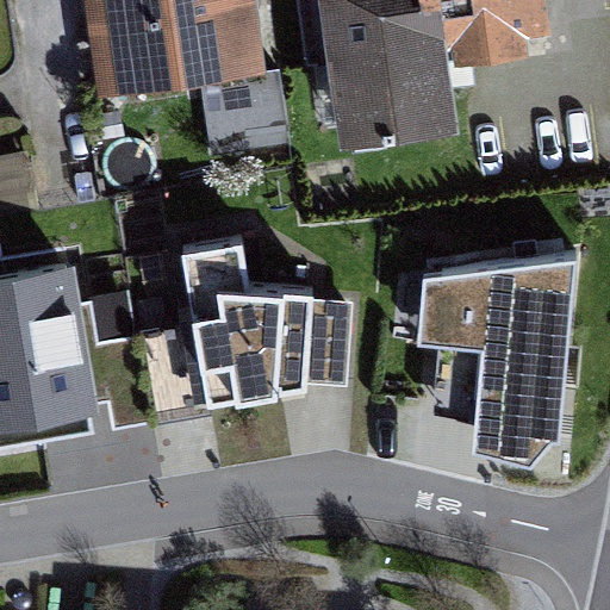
[(247,0),(85,0),(103,101),(260,76),(247,0)]
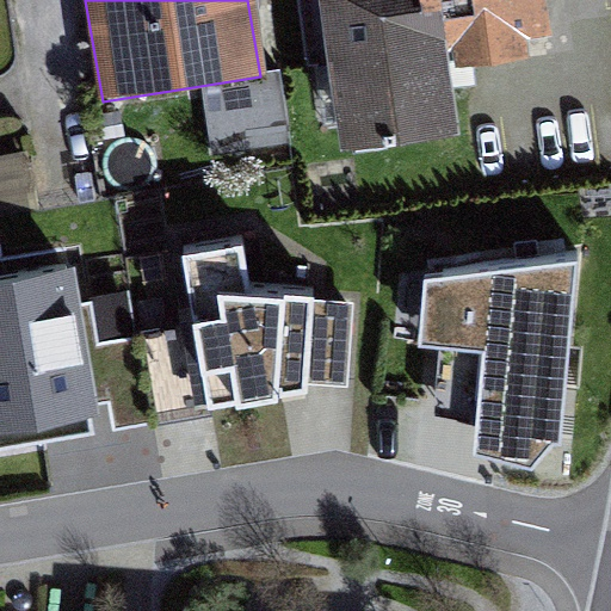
[(320,0),(341,153),(460,136),(449,63),(549,49),(542,0),(320,0)]
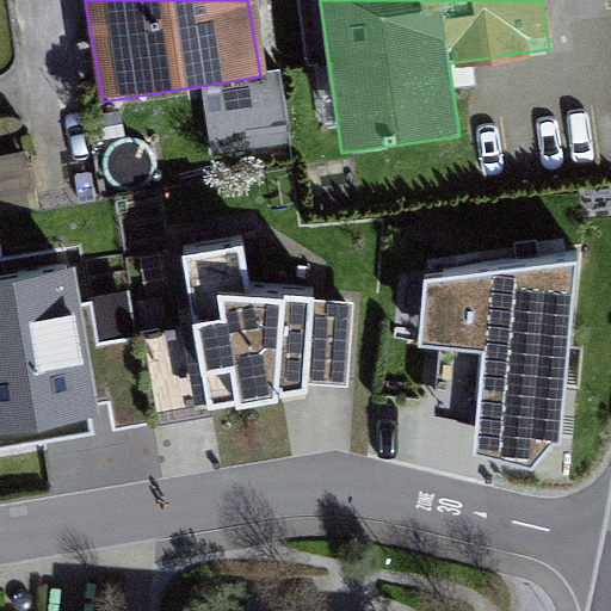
[(248,244),(176,253),(192,407),(303,394),(306,384),(347,388),(350,301),(260,294),(248,244)]
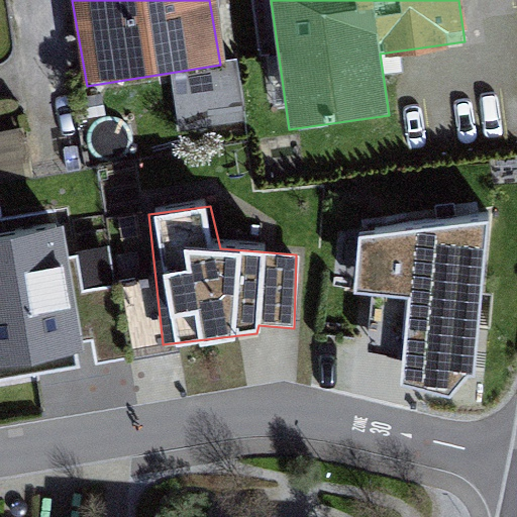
[(358,234),(353,291),(410,294),(404,384),(450,396),(474,373),(491,218),(358,234)]
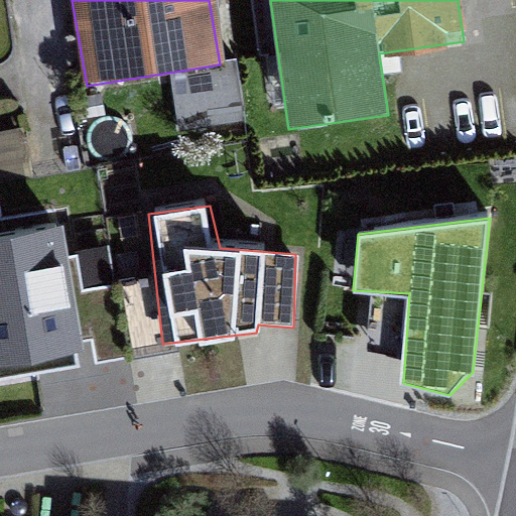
[(60,219),(0,228),(0,367),(84,350),(60,219)]
